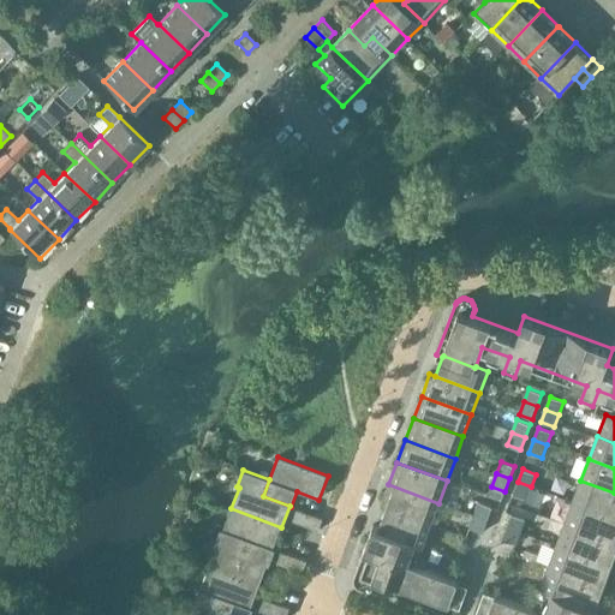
[(572,503),(614,518),(614,493),(580,481),(572,503)]
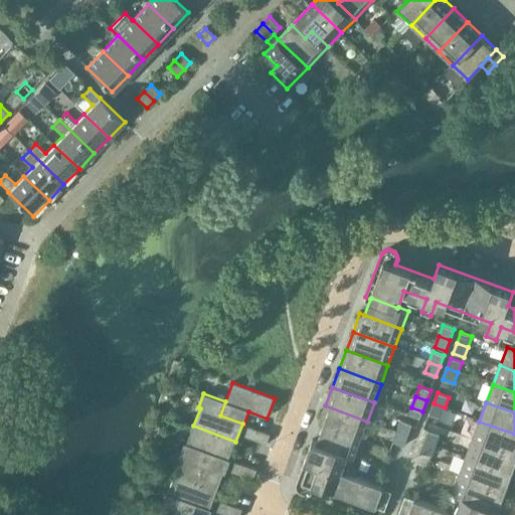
[(445,407),(434,403),(430,414),(441,418),(445,407)]
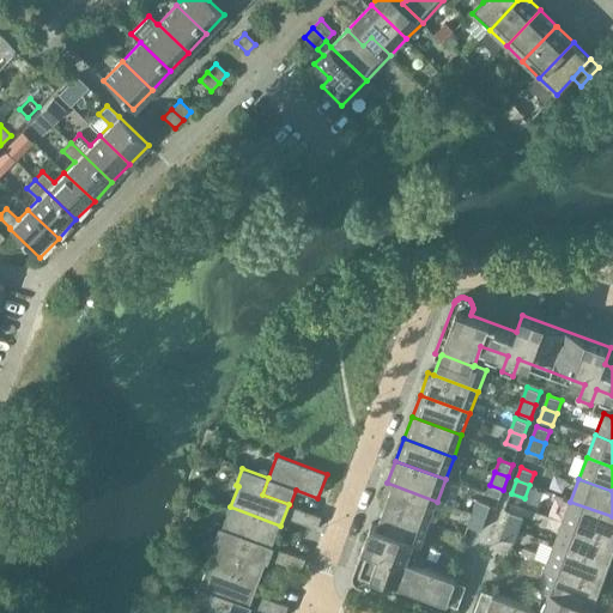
[(384,507),(429,523),(437,502),(387,483),(380,505),(384,507)]
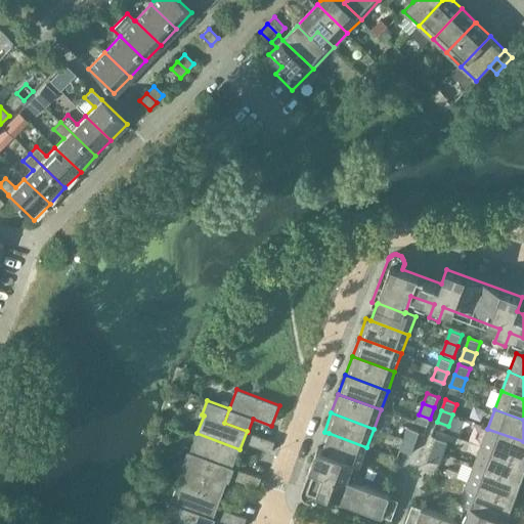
[(420,432),(408,428),(404,439),(416,443),(420,432)]
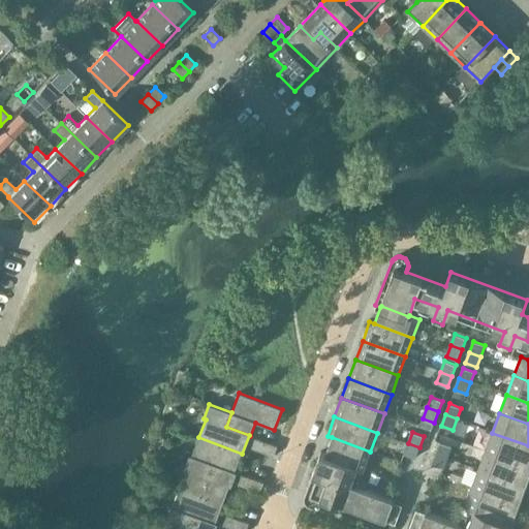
[(528,445),(492,433),(486,452),(528,467),(528,464),(528,445)]
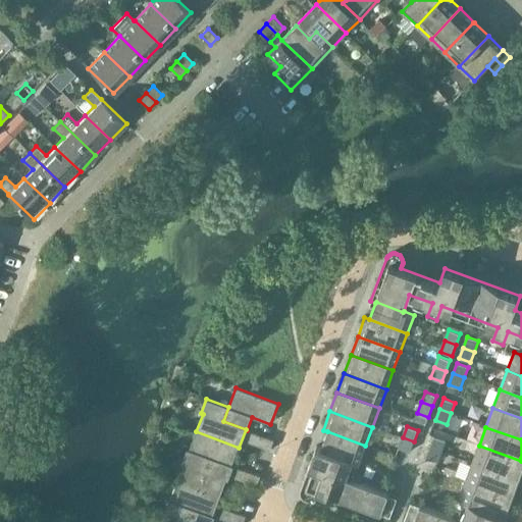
[(205,472),(226,480),(228,480),(233,466),(231,466),(239,448),(196,431),(190,450),(211,458),(205,472)]
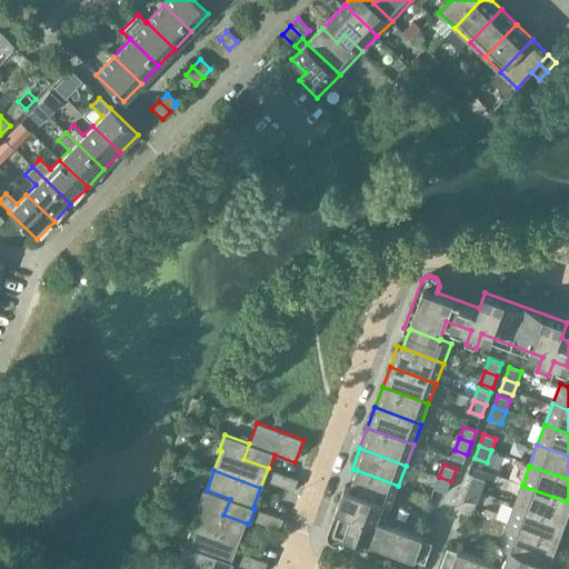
[(351,488),(391,503),(398,486),(357,470),(351,488)]
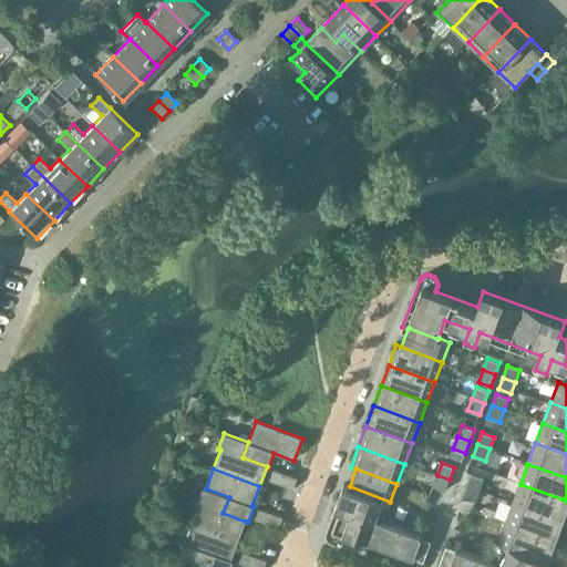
[(286,474),(275,470),(270,481),(282,485),(286,474)]
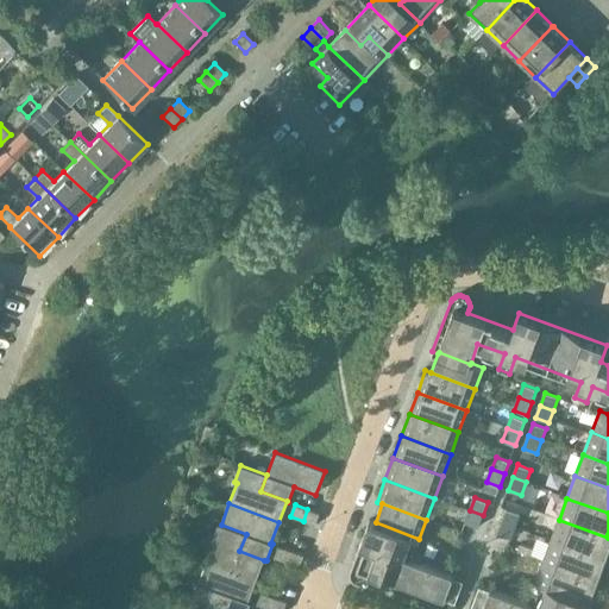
[(307,509),(303,521),(315,526),(320,514),(307,509)]
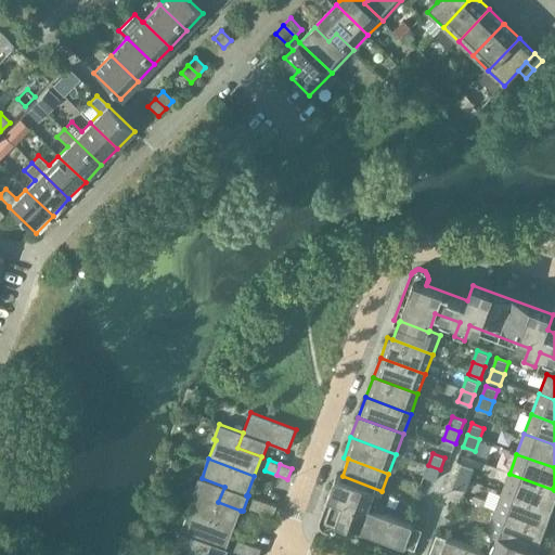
[(474,468),(462,464),(457,476),(469,480),(474,468)]
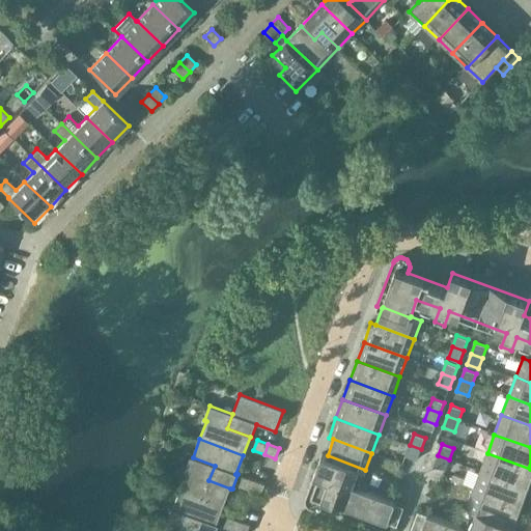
[(421,449),(410,445),(407,456),(417,460),(421,449)]
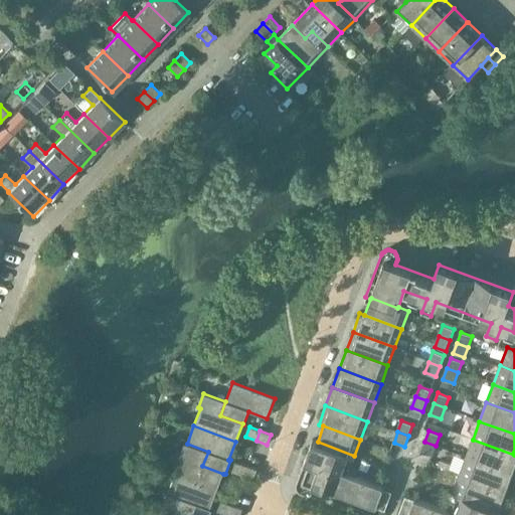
[(347,474),(348,474),(354,456),(318,442),(313,440),(306,458),(347,474)]
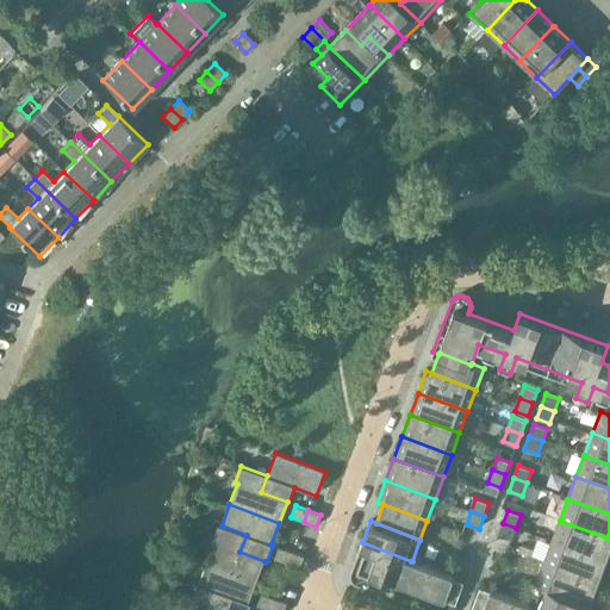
[(552,542),(601,561),(609,539),(560,521),(552,542)]
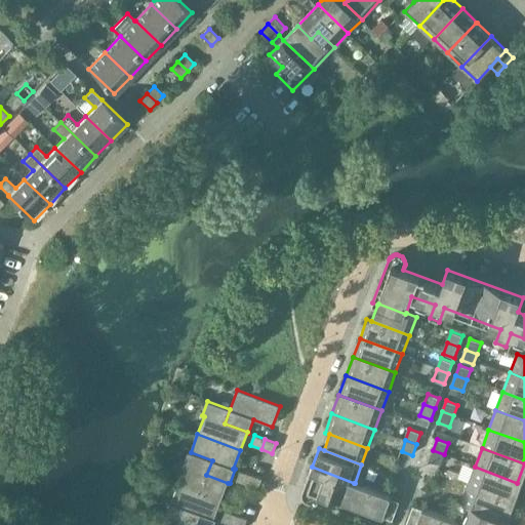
[(444,454),(433,450),(429,461),(440,466),(444,454)]
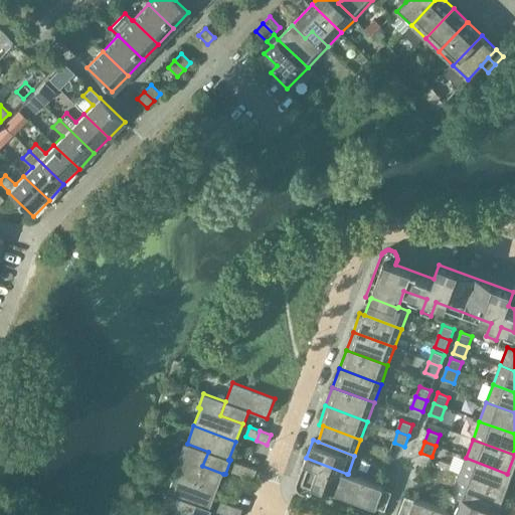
[(208,452),(187,444),(185,443),(180,457),(182,458),(175,476),(217,491),(223,474),(202,466),(208,452)]
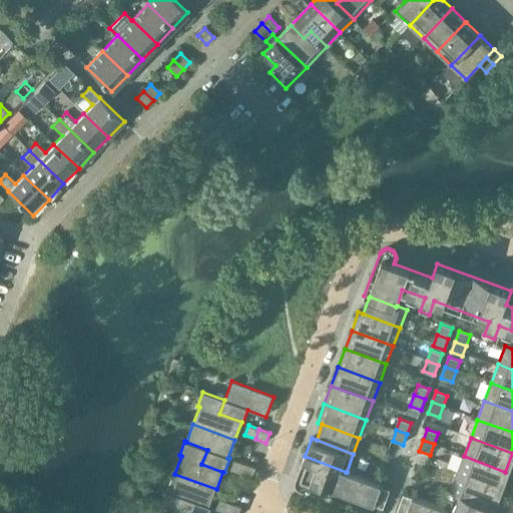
[(346,472),(305,456),(296,481),(296,484),(296,486),(297,488),(299,489),(301,491),(303,491),(304,491),(308,490),(309,490),(311,488),(312,487),(313,482),(338,492),(346,472)]
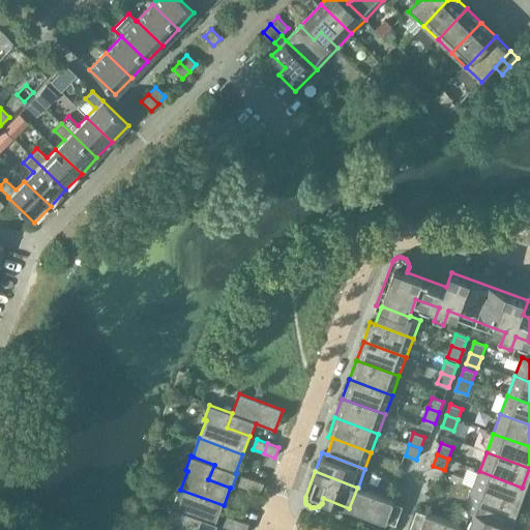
[(522,488),(479,471),(472,491),(514,506),(522,488)]
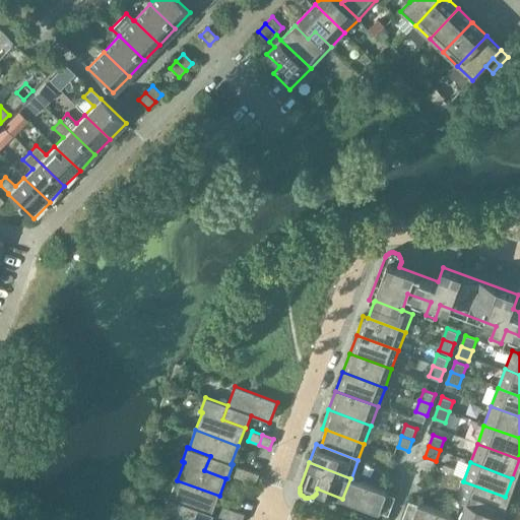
[(246,480),(249,470),(238,466),(235,476),(244,479),(246,480)]
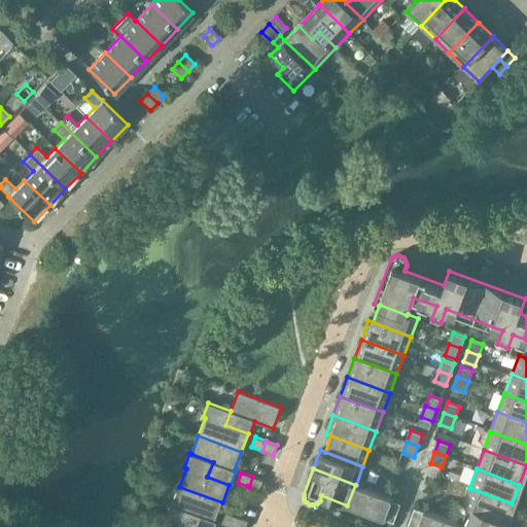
[(264,481),(252,477),(249,487),(259,491),(264,481)]
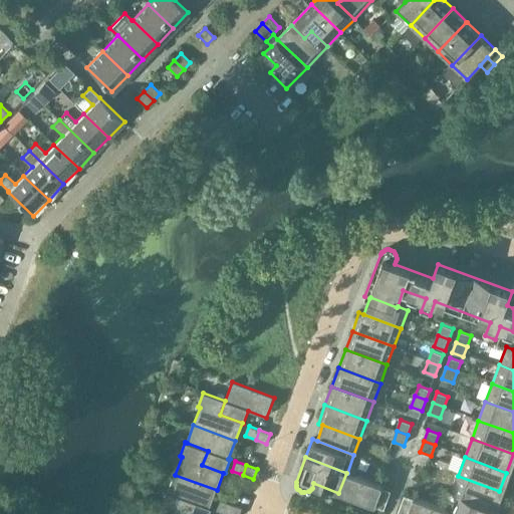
[(383,486),(347,473),(346,473),(338,493),(375,506),(383,486)]
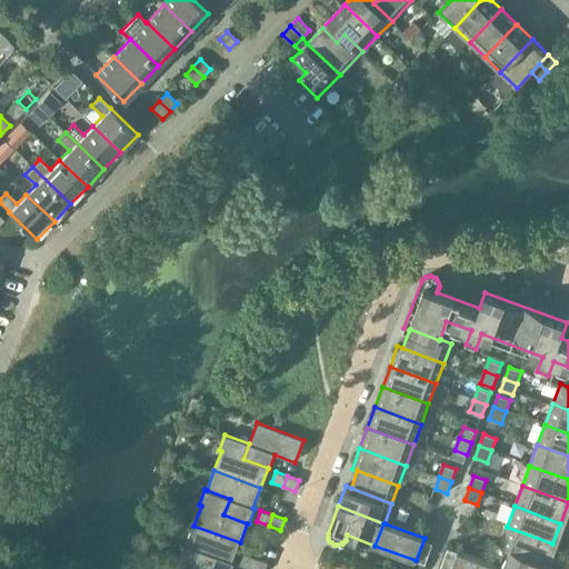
[(240,542),(193,526),(186,546),(183,545),(178,560),(201,568),(202,568),(209,553),(232,562),(240,542)]
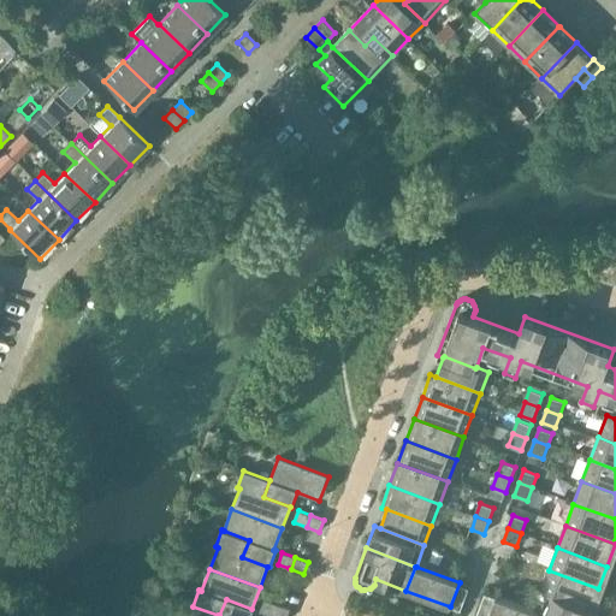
[(598,588),(549,570),(542,591),(546,593),(546,594),(591,611),(598,588)]
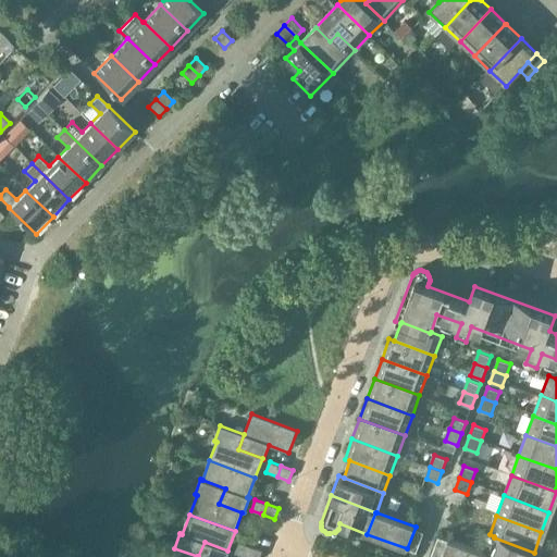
[(532,556),(534,553),(494,537),(487,554),(489,554),(497,556),(532,556)]
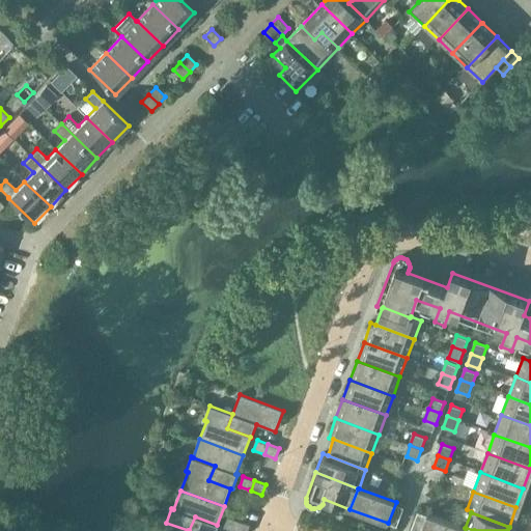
[(465,528),(427,513),(420,530),(464,530),(466,528),(465,528)]
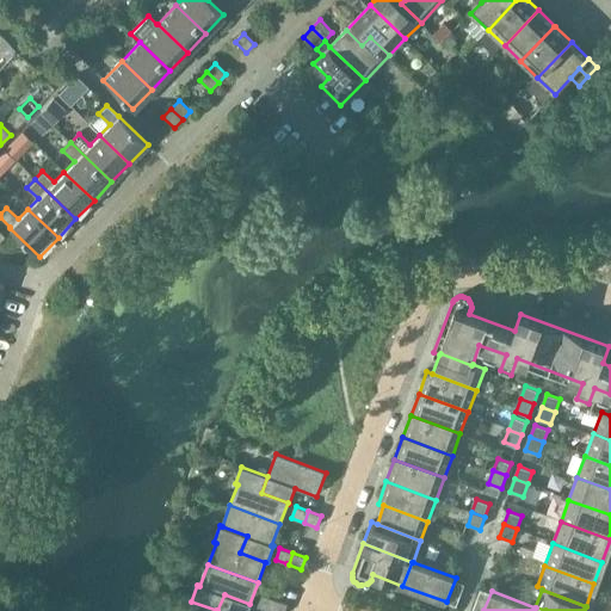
[(250,610),(252,605),(250,604),(224,594),(217,610),(250,610)]
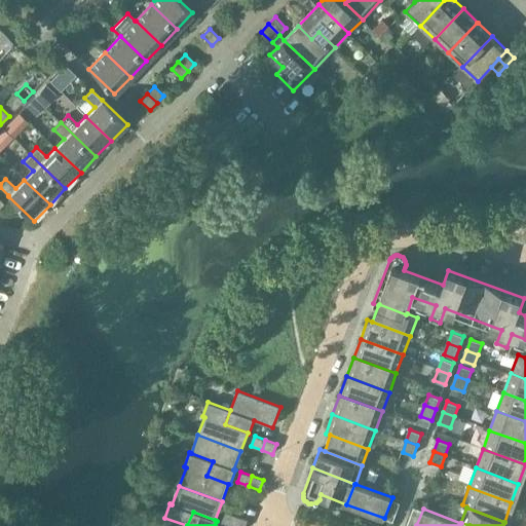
[(233,525),(237,517),(226,513),(222,522),(232,525),(233,525)]
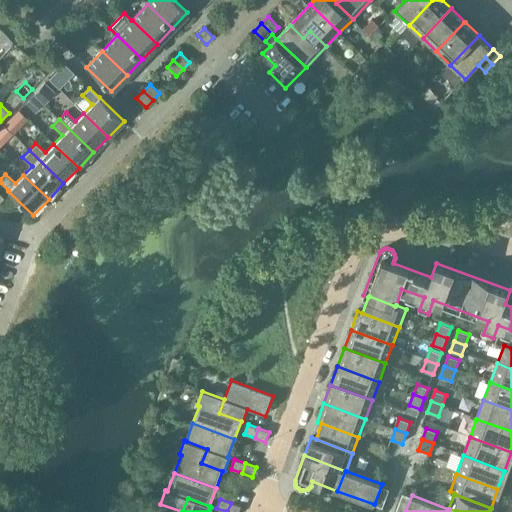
[(239,511),(241,507),(231,503),(227,511),(239,511)]
